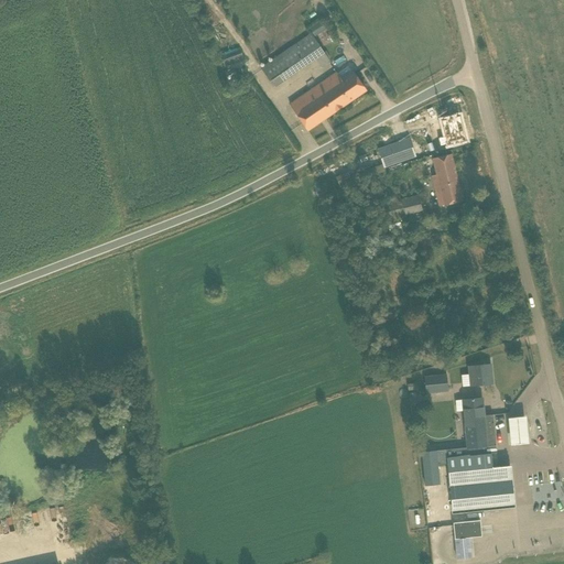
[(315,25),(310,29),(315,36),(321,33),(315,25)]
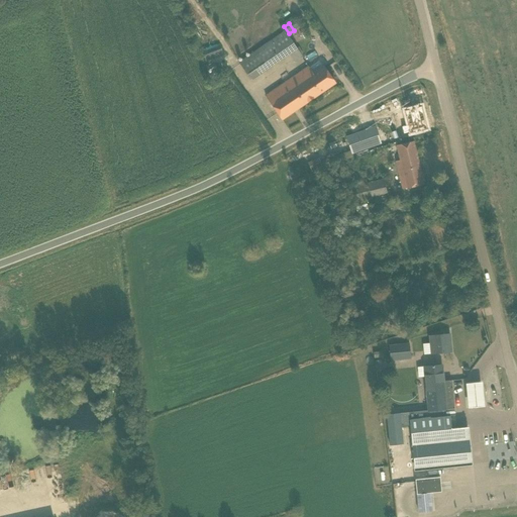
[(240,63),(251,80),(289,54),(295,62),(303,57),(286,31),(240,63)]
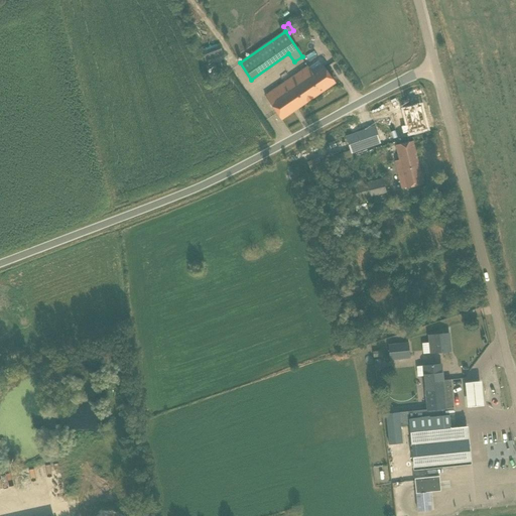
[(198,43),(205,62),(222,56),(216,37),(198,43)]
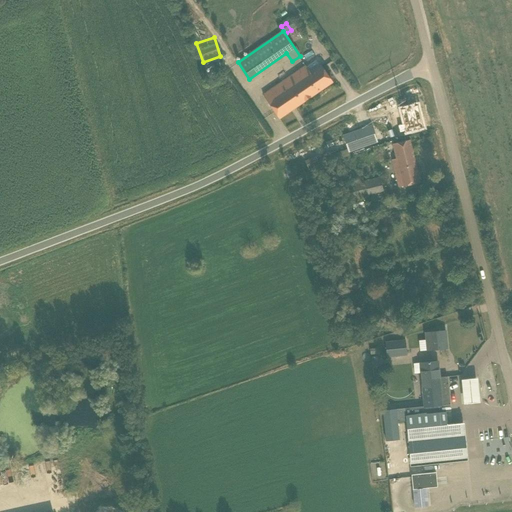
[(306,66),(264,95),(279,118),(332,82),(321,66),(320,67),(315,60),(306,66)]
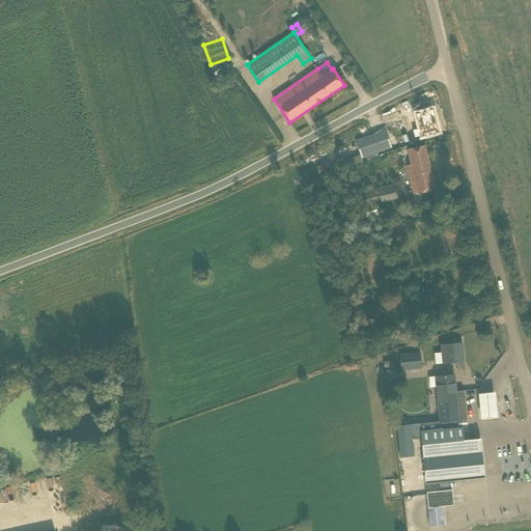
[(419,128),(412,130),(414,138),(421,136),(421,137),(439,132),(432,109),(416,113),(416,114),(419,128)]
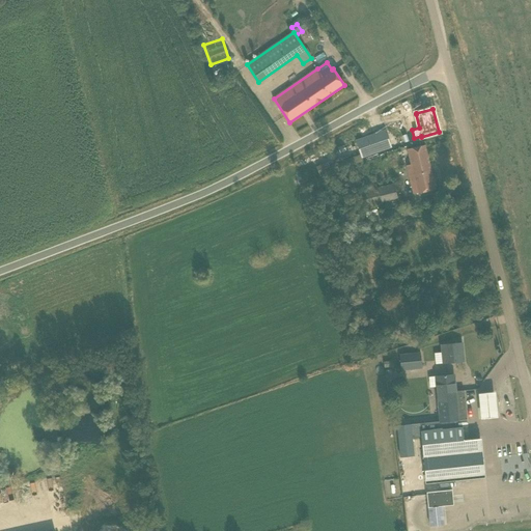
[(356,141),(362,158),(391,148),(385,131),(356,141)]
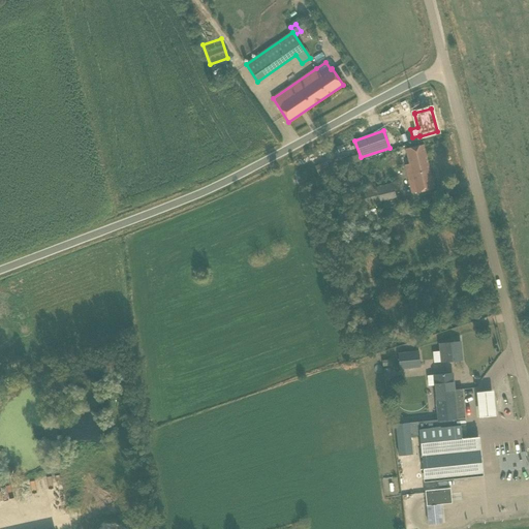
[(409,164),(405,165),(410,185),(415,183),(417,192),(418,192),(419,193),(425,192),(426,190),(433,188),(433,186),(434,185),(433,182),(432,182),(423,145),(412,148),(405,149),(409,164)]
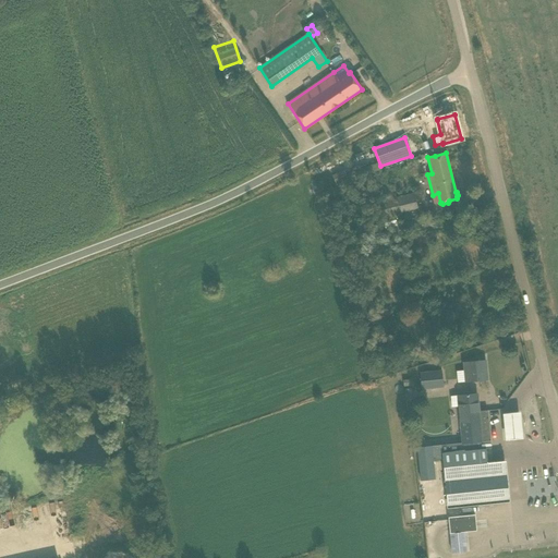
[(411,194),(368,205),(373,220),(415,209),(417,208),(414,194),(411,194)]
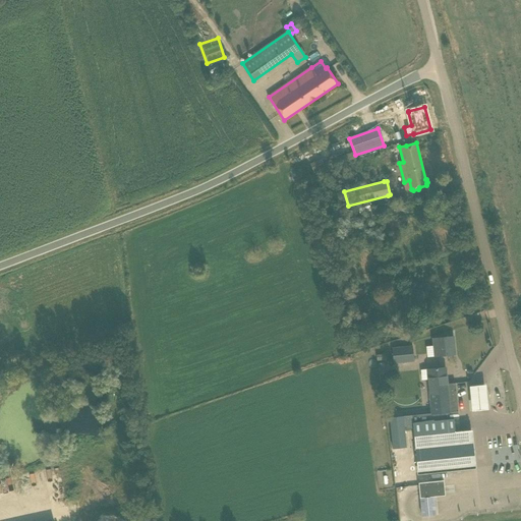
[(432,338),(435,356),(455,354),(454,336),(432,338)]
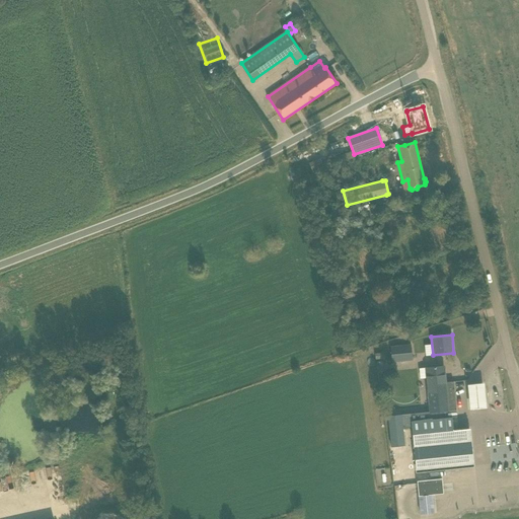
[(411,345),(390,347),(392,363),(413,361),(411,345)]
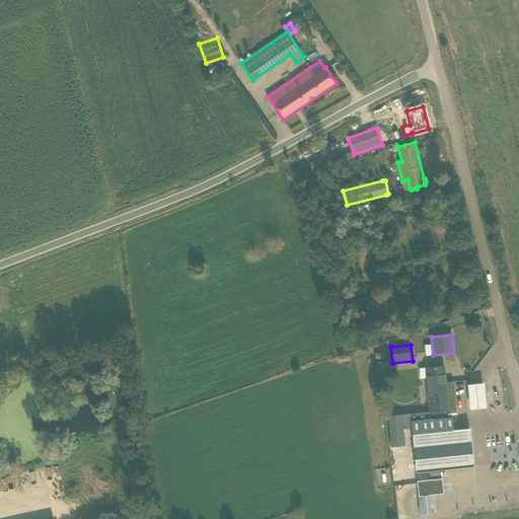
[(411,427),(416,471),(471,466),(468,429),(452,431),(451,418),(456,418),(453,381),(444,382),(443,366),(425,368),(429,412),(387,416),(388,429),(397,428),(411,427)]
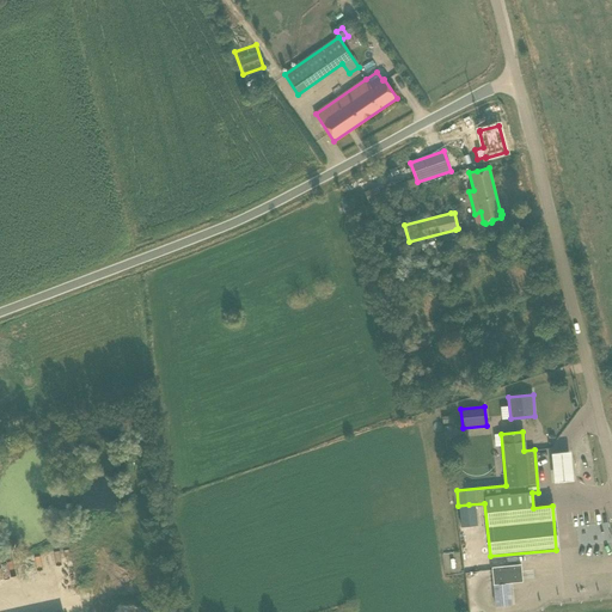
[(573,484),(570,454),(551,456),(554,487),(573,484)]
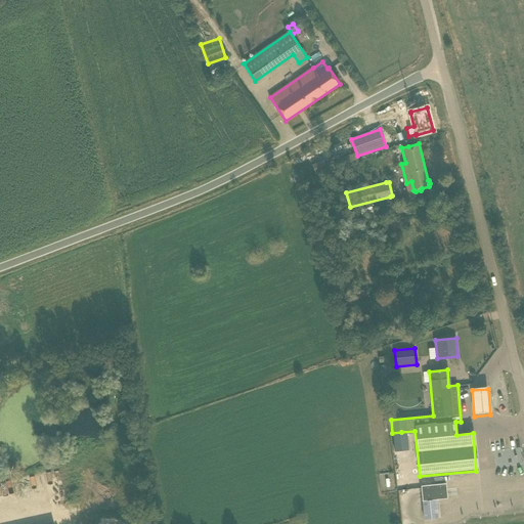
[(420,486),(424,520),(439,518),(437,499),(446,498),(445,483),(420,486)]
